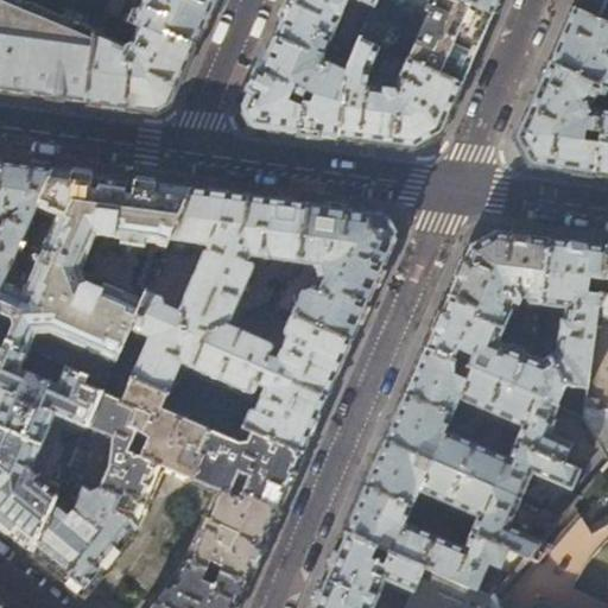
[(121,1),(118,0),(109,0),(103,13),(116,19),(124,2),(121,1)]
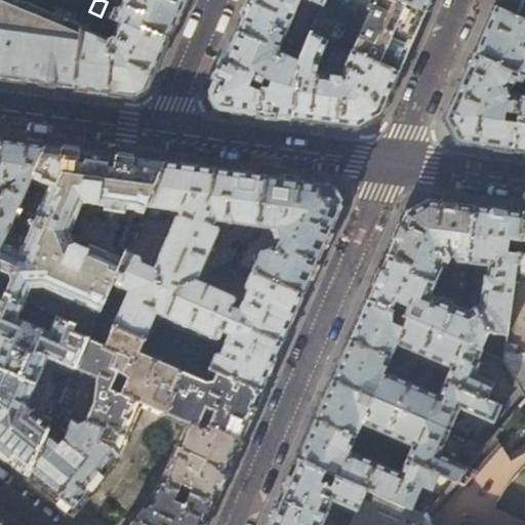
[(102,0),(105,1),(105,0),(123,0),(118,14),(114,13),(112,19),(120,24),(143,33),(145,29),(168,39),(178,16),(185,0),(102,0)]
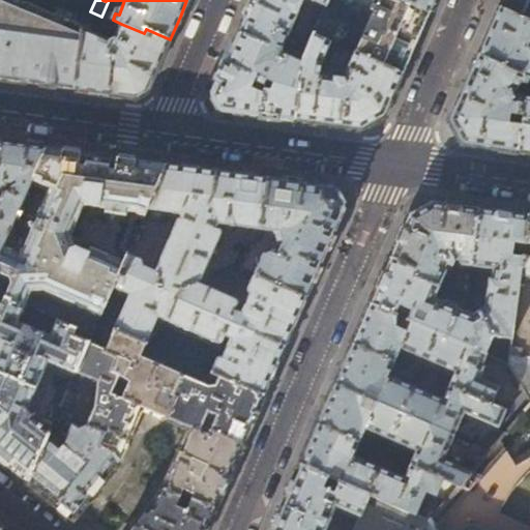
[(254,0),(240,33),(270,47),(278,30),(289,34),(304,0),(313,0),(326,6),(329,0),(254,0)]
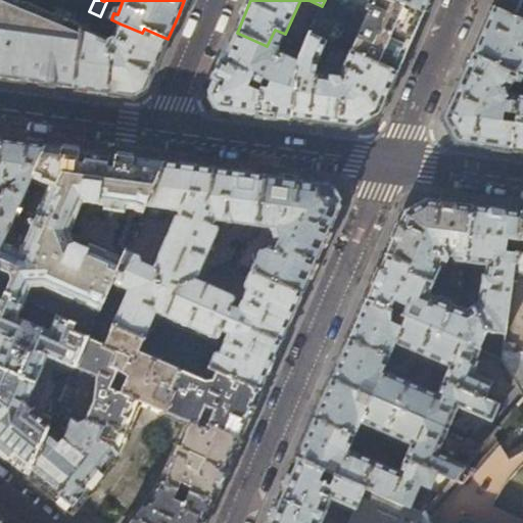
[(416,32),(424,13),(393,0),(373,0),(371,5),(366,3),(360,18),(364,20),(349,52),(397,74),(403,59),(416,32)]
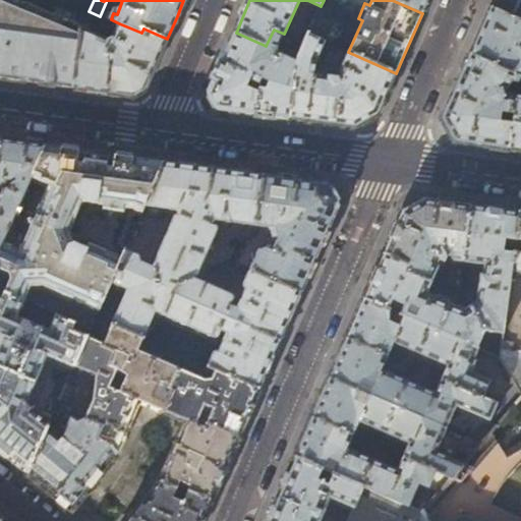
[(392,0),(422,13),(427,0),(392,0)]
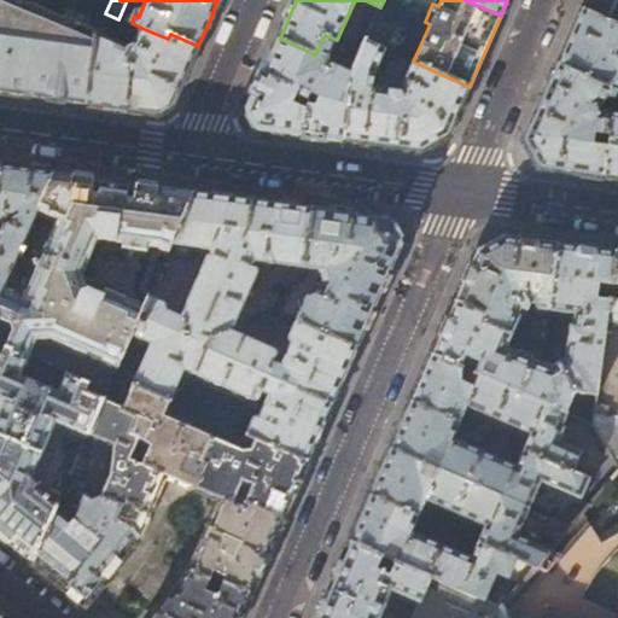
[(617,0),(586,0),(582,10),(617,24),(617,0)]
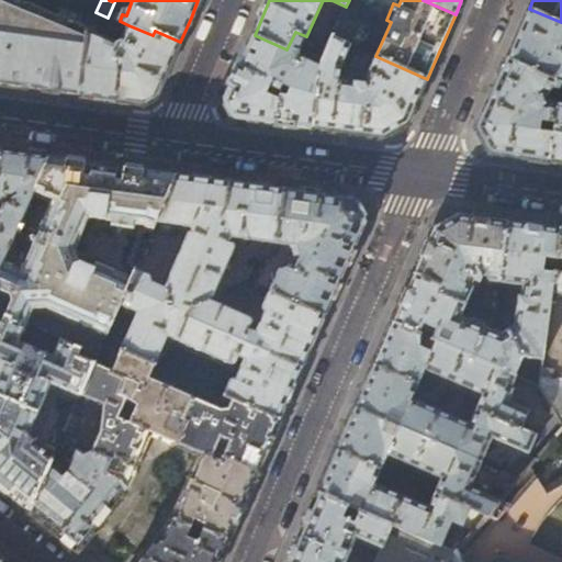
[(0,83),(78,94),(85,37),(87,32),(57,19),(23,15),(0,4),(0,83)]
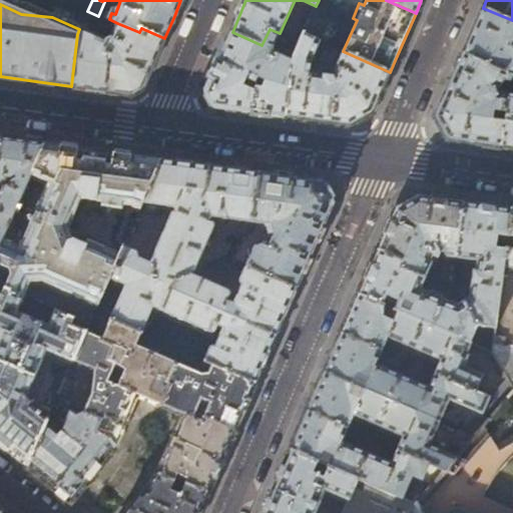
[(512,20),(483,8),(474,30),(463,54),(512,75),(512,73),(512,20)]
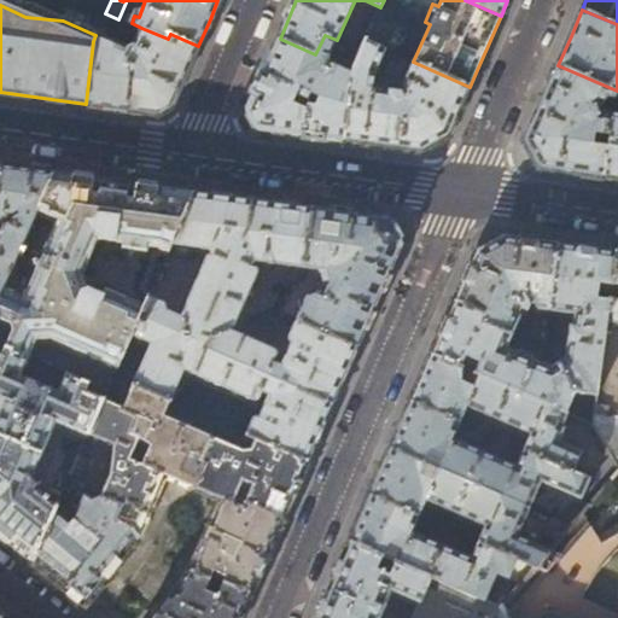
[(168,39),(141,28),(134,46),(128,47),(97,34),(95,35),(93,41),(86,104),(118,109),(157,115),(173,105),(186,73),(198,46),(170,34),(168,39)]
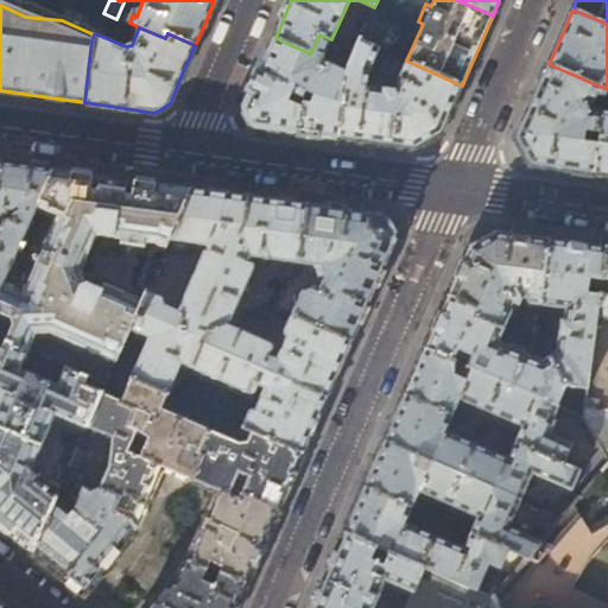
[(355,33),(349,48),(355,50),(360,40),(362,36),(355,33)]
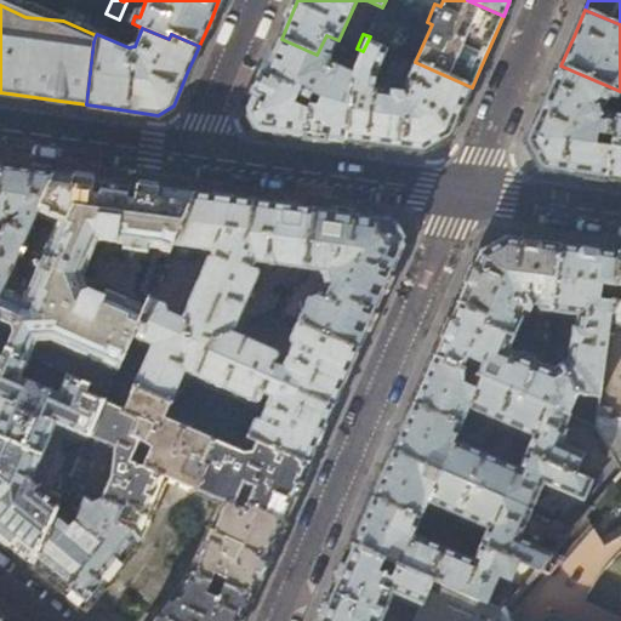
[(339,40),(326,35),(317,55),(281,39),(249,113),(258,129),(300,135),(346,141),(355,73),(339,66),(336,66),(334,64),(332,63),(331,60),(331,57),(339,40)]
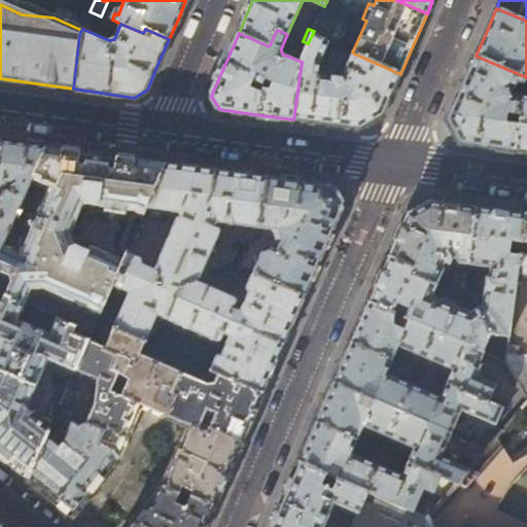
[(335,45),(312,35),(308,43),(303,57),(302,62),(293,119),(326,125),(359,129),(382,116),(400,74),(352,53),(342,78),(318,75),(319,63),(321,60),(327,62),(335,45)]
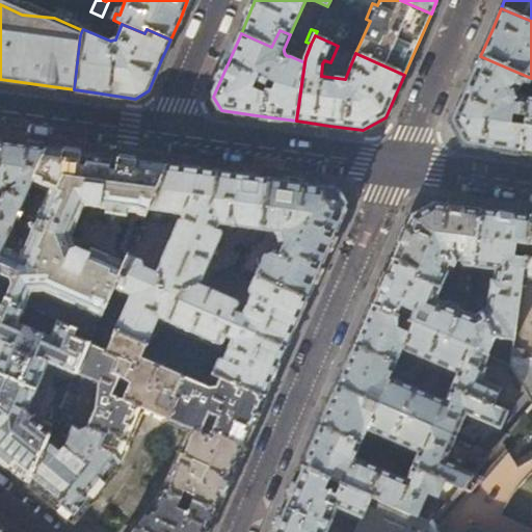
[(306,57),(311,44),(306,42),(299,55),(306,57)]
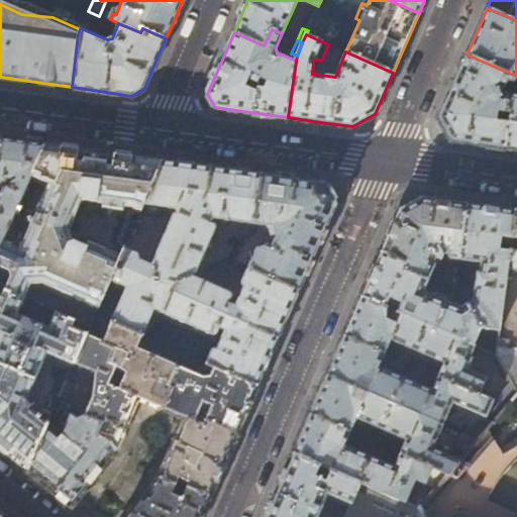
[(516,76),(467,55),(451,89),(439,118),(451,140),(472,142),(505,147),(512,95),(505,93),(502,95),(499,90),(505,87),(507,82),(514,84),(516,77),(516,76)]
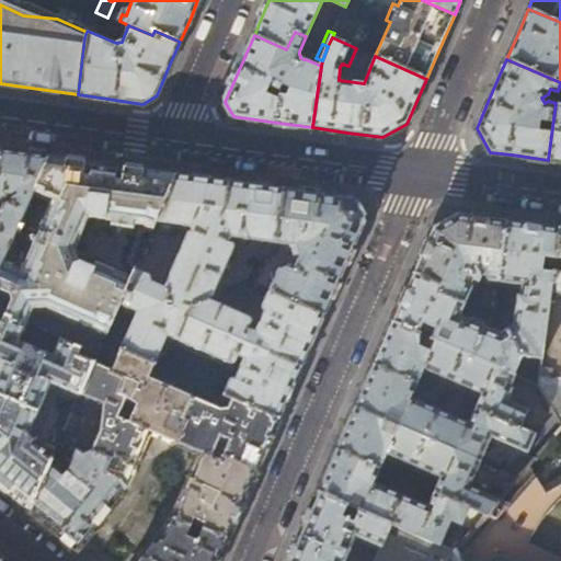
[(560,103),(556,103),(548,160),(560,161),(560,103)]
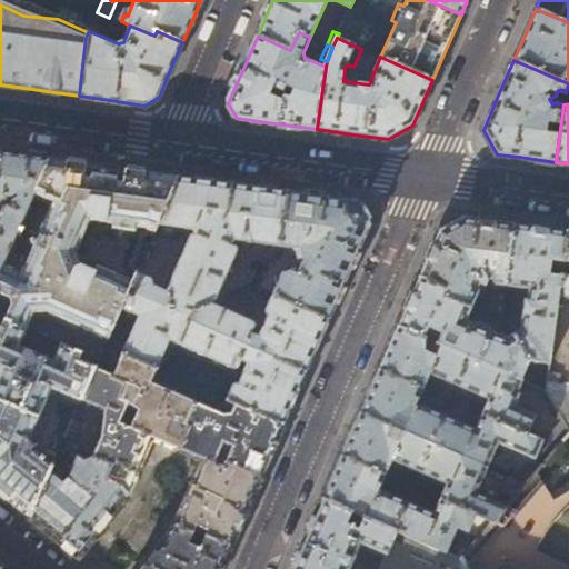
[(50,159),(30,156),(0,151),(0,296),(0,293),(0,273),(3,267),(13,242),(27,211),(35,195),(50,159)]
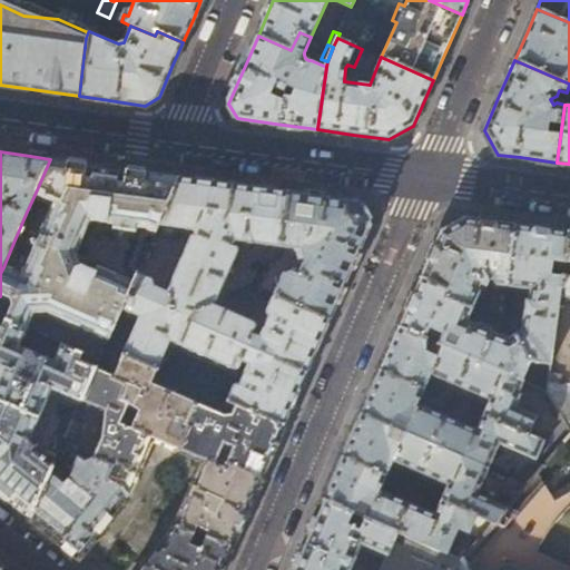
[(111,168),(50,159),(35,195),(55,204),(37,243),(33,242),(32,245),(36,246),(22,275),(3,267),(0,274),(0,294),(0,296),(8,298),(13,304),(7,318),(28,327),(35,312),(46,310),(109,337),(121,310),(134,281),(97,265),(95,269),(80,265),(79,265),(75,253),(76,253),(89,220),(111,224),(111,231),(135,233),(135,227),(145,228),(155,233),(179,177),(111,168)]
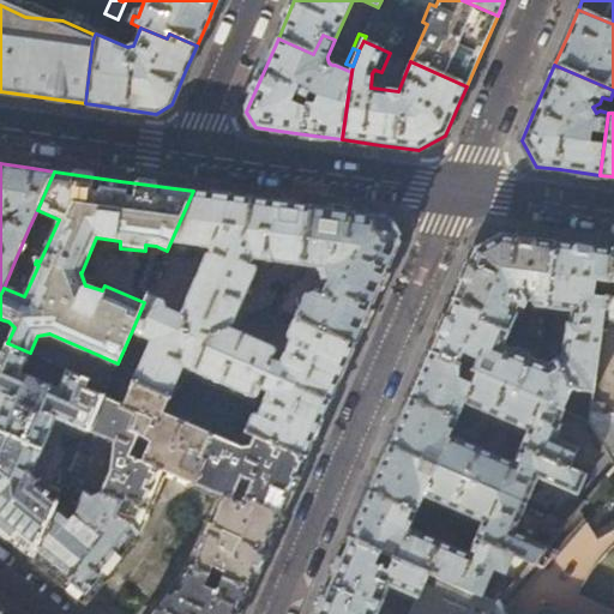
[(209,193),(193,191),(167,251),(164,256),(188,259),(190,247),(208,250),(211,254),(206,254),(180,315),(166,309),(166,307),(164,302),(148,294),(144,302),(131,333),(150,342),(132,383),(170,401),(184,369),(194,374),(210,338),(199,333),(246,224),(250,199),(209,193)]
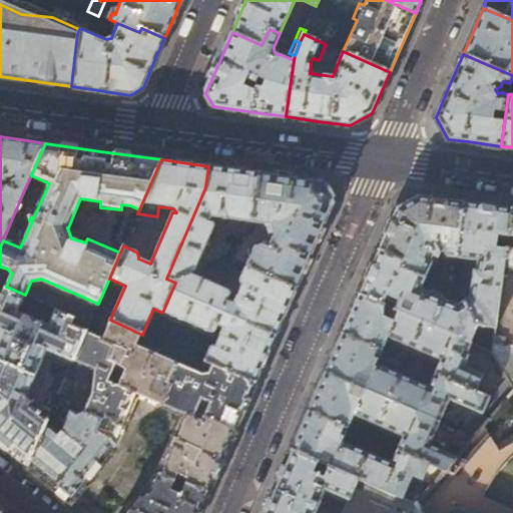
[(230,169),(208,166),(205,187),(166,279),(175,283),(194,275),(195,274),(218,218),(251,222),(259,173),(230,169)]
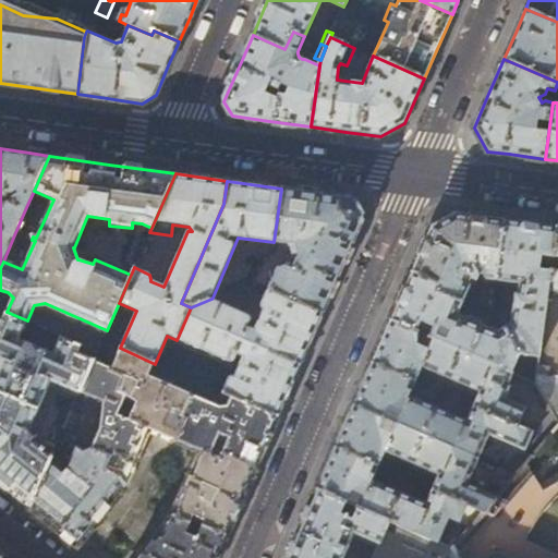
[(318,193),(281,189),(274,242),(293,245),(298,254),(291,267),(284,264),(276,268),(267,290),(322,314),(362,221),(349,197),(318,193)]
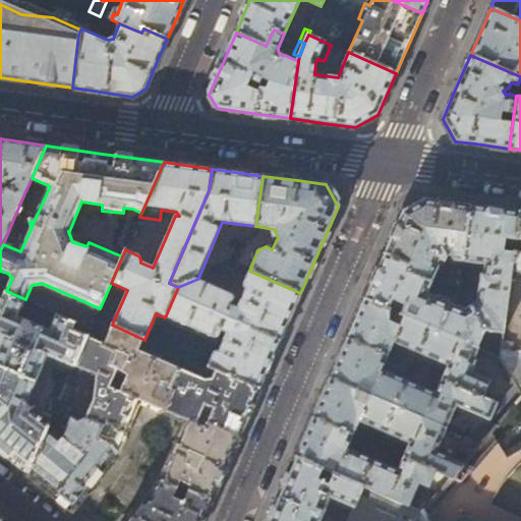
[(34,197),(24,193),(12,222),(21,226),(25,217),(20,215),(22,211),(26,213),(34,197)]
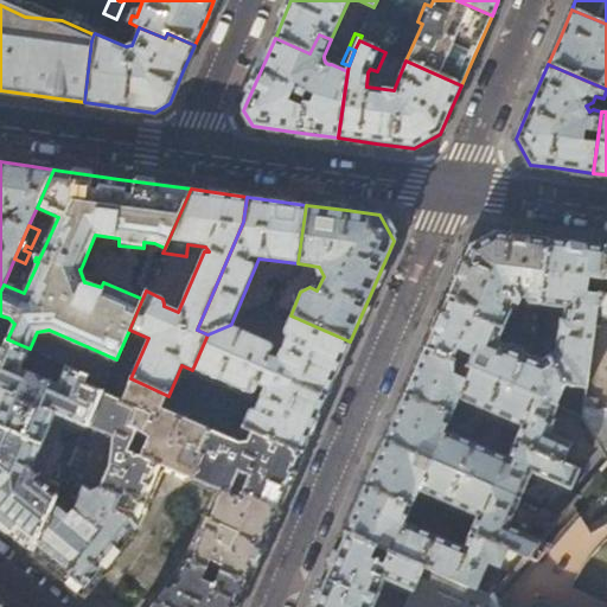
[(460,267),(447,295),(474,308),(472,315),(503,330),(511,310),(509,308),(511,302),(518,306),(521,298),(526,298),(526,301),(529,304),(540,306),(549,238),(517,235),(494,231),(468,246),(460,267)]
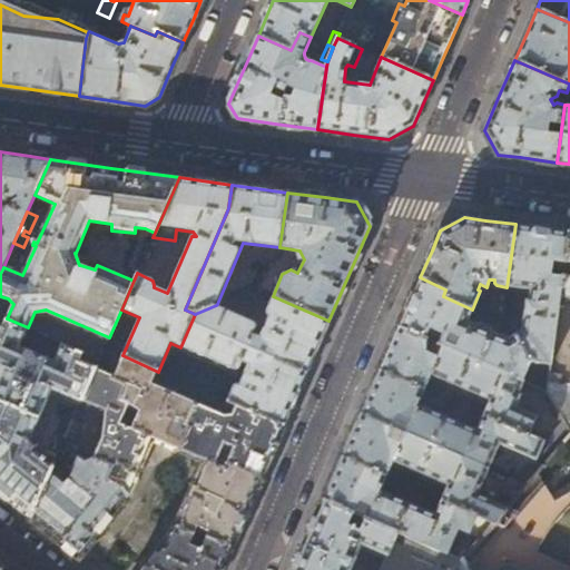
[(539,227),(516,224),(507,287),(524,290),(523,301),(526,302),(522,328),(514,333),(531,364),(550,366),(562,276),(551,275),(552,262),(563,264),(569,232),(539,227)]
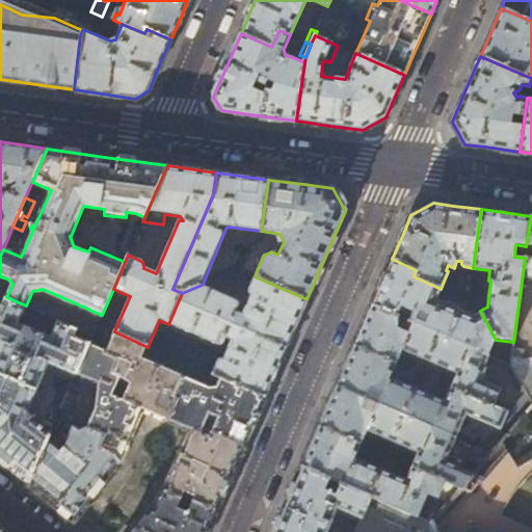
[(531,216),(526,246),(531,246),(531,259),(525,258),(513,342),(510,366),(527,395),(531,404),(531,216)]
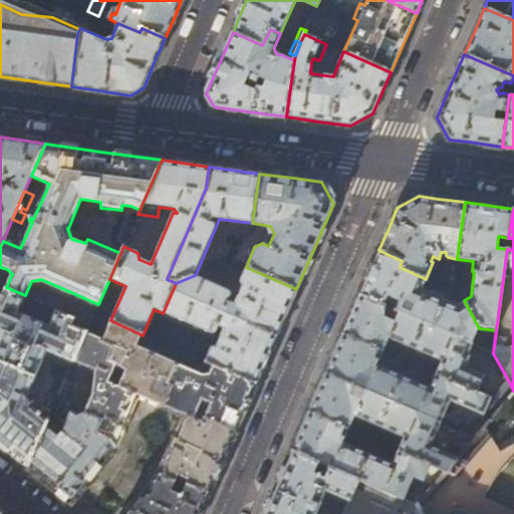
[(402,261),(378,250),(369,271),(359,295),(473,343),(479,328),(464,300),(458,304),(422,288),(426,279),(400,267),(402,261)]
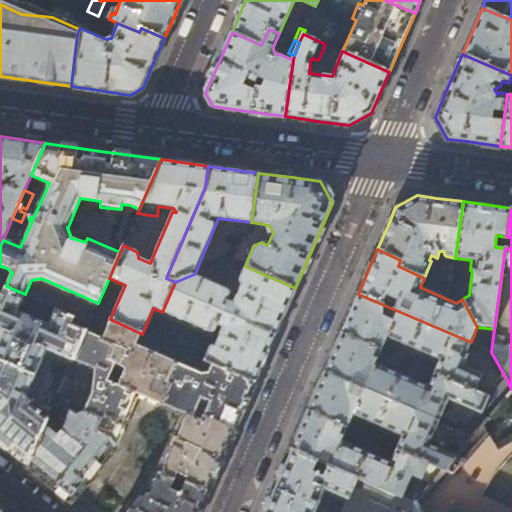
[(228,288),(194,274),(175,282),(162,312),(208,332),(215,331),(220,333),(214,345),(212,345),(210,346),(209,347),(202,360),(211,363),(254,382),(265,357),(285,312),(295,288),(245,266),(239,278),(239,280),(239,282),(242,284),(236,296),(231,294),(230,291),(228,288)]
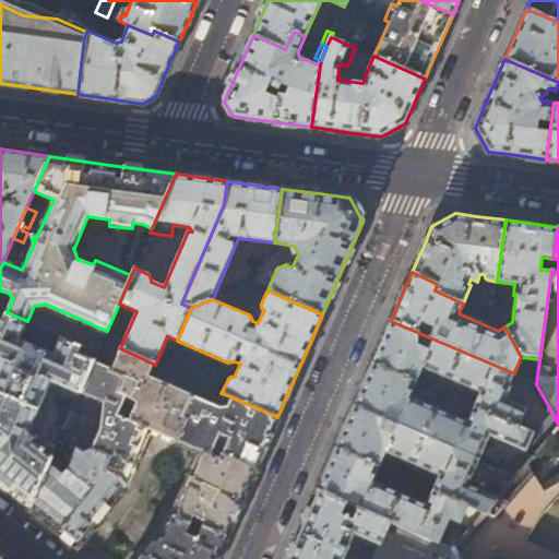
[(3,320),(0,318),(0,359),(1,359),(0,360),(0,483),(6,487),(30,508),(49,463),(54,452),(51,449),(45,447),(43,450),(42,448),(40,450),(31,443),(34,438),(27,428),(32,425),(51,381),(61,385),(56,399),(73,406),(80,393),(94,361),(94,359),(78,353),(82,344),(61,335),(55,353),(21,339),(27,321),(7,312),(3,320)]
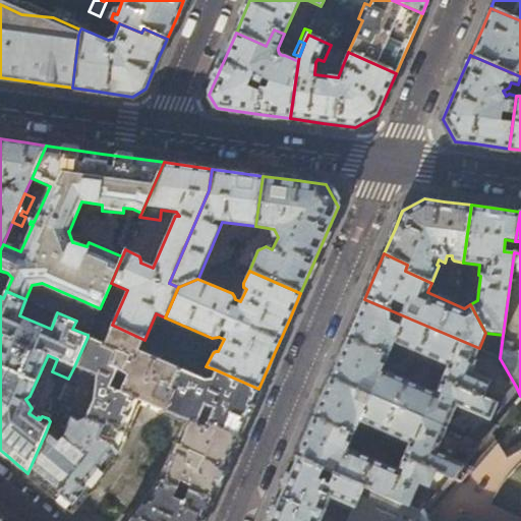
[(353,323),(347,339),(389,356),(395,342),(447,364),(442,380),(485,399),(493,381),(472,371),(476,360),(475,359),(479,348),(364,299),(353,323)]
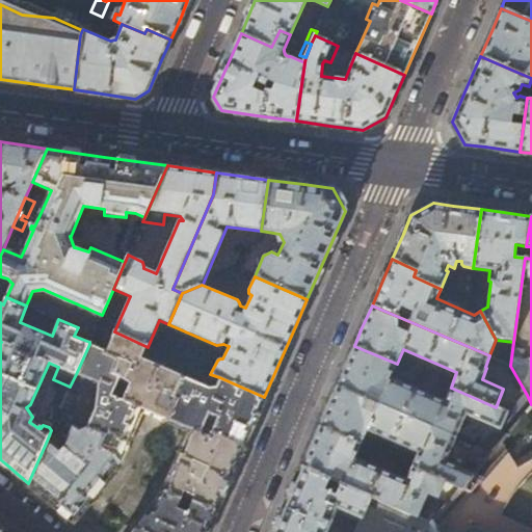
[(142,358),(148,347),(114,331),(106,351),(107,351),(106,354),(118,360),(112,374),(118,376),(124,400),(143,408),(142,409),(154,415),(167,420),(177,399),(173,397),(182,375),(142,358)]
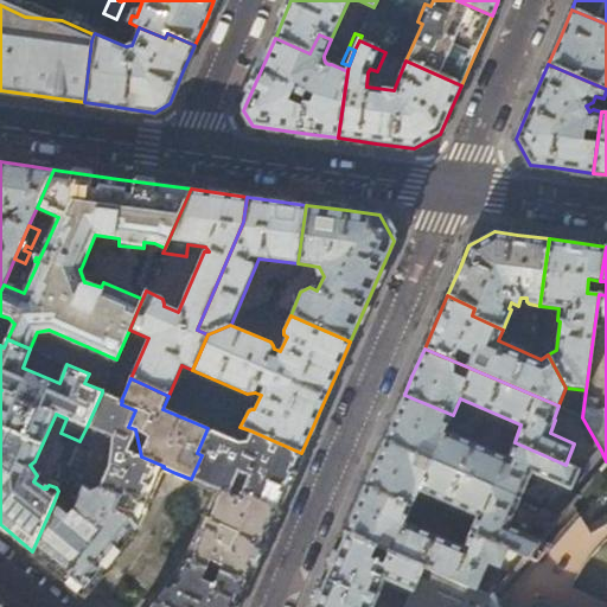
[(121,401),(102,393),(87,427),(113,438),(108,461),(97,487),(119,497),(113,511),(128,517),(136,529),(146,506),(163,467),(164,466),(141,457),(135,429),(128,427),(135,410),(121,404),(122,401),(121,401)]
